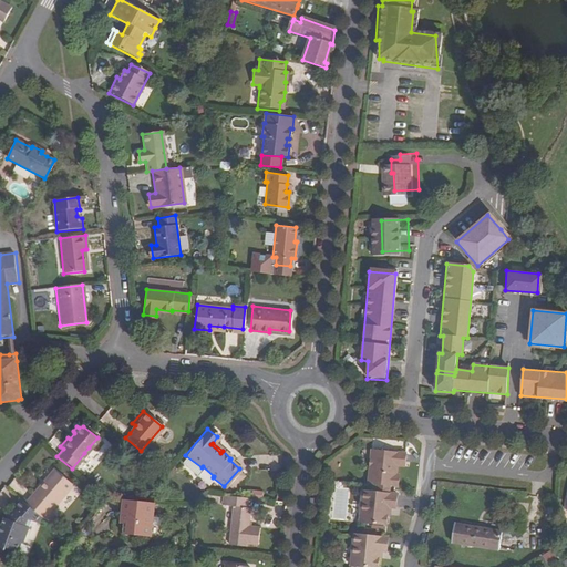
[(400,462),(406,462),(408,453),(373,450),(370,485),(378,485),(392,487),(401,488),(402,475),(399,475),(399,467),(400,462)]
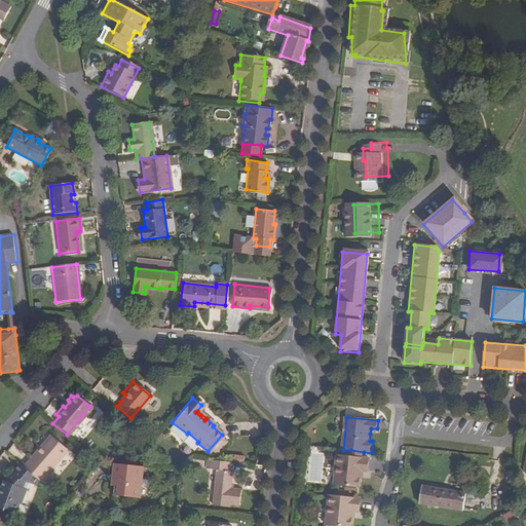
[(41,447),(50,437),(48,435),(39,445),(41,447)]
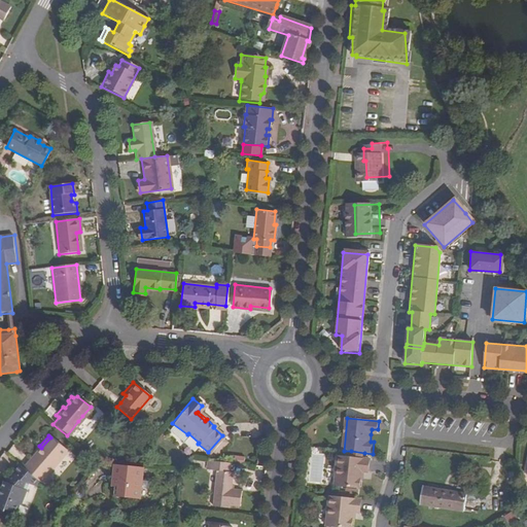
[(22,466),(38,481),(39,482),(66,450),(50,437),(41,448),(39,446),(22,466)]
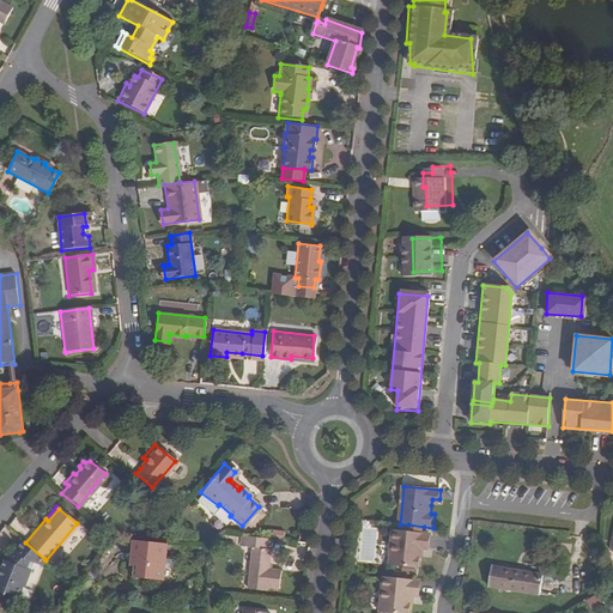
[(430,535),(423,534),(408,533),(395,532),(390,565),(419,569),(420,557),(422,550),(425,550),(429,551),(430,535)]
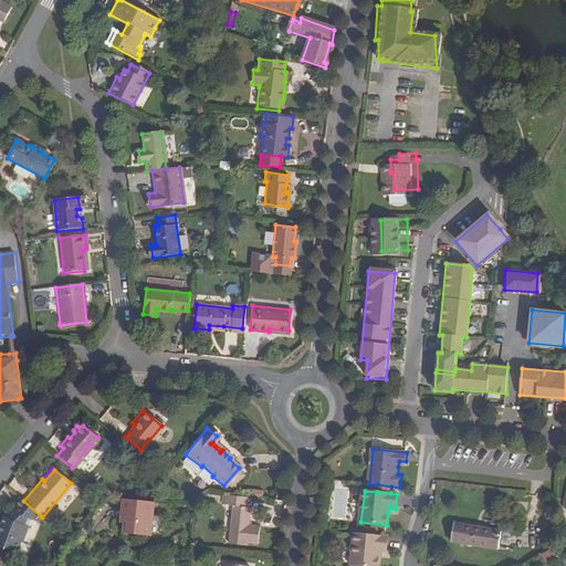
[(228,523),(226,541),(226,542),(243,543),(243,540),(254,541),(257,524),(245,522),(248,505),(244,504),(245,496),(224,494),(222,503),(230,504),(228,523)]
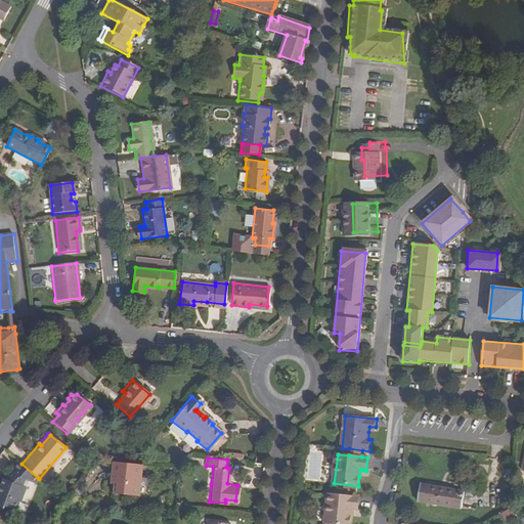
[(17,494),(20,495),(23,495),(27,480),(33,481),(38,478),(22,464),(17,461),(12,467),(13,470),(14,473),(6,479),(4,478),(3,478),(0,485),(0,504),(4,507),(5,504),(14,505),(17,494)]
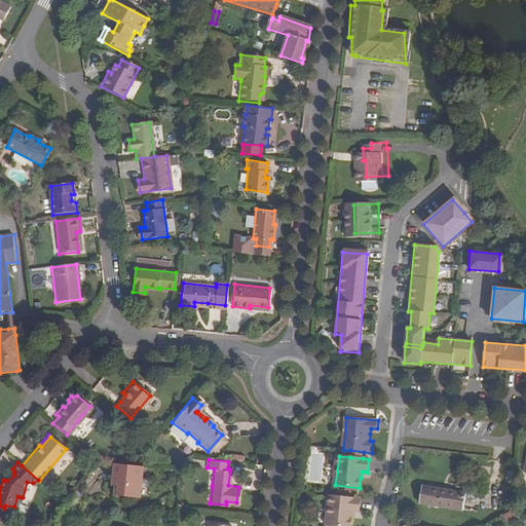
[(138,497),(140,466),(125,464),(112,462),(111,476),(113,477),(112,495),(138,497)]
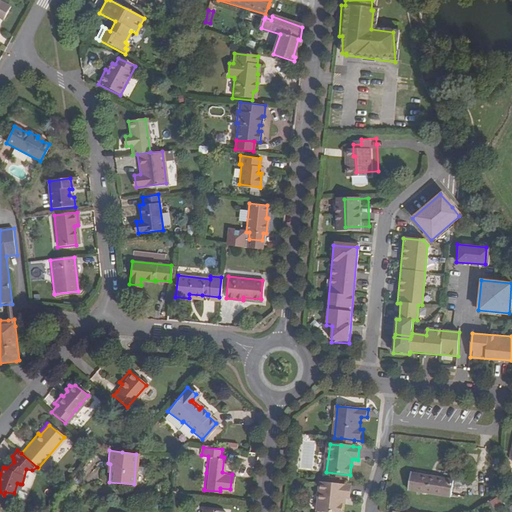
[(208,456),(201,455),(199,473),(206,473),(208,456)]
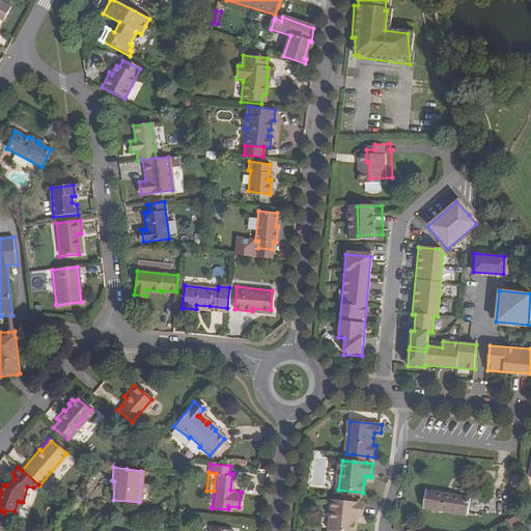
[(14,476),(4,484),(6,485),(15,479),(14,476)]
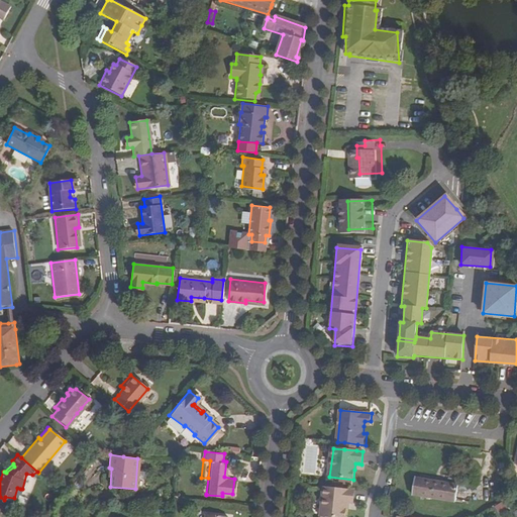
[(457,486),(415,479),(412,495),(454,503),(457,486)]
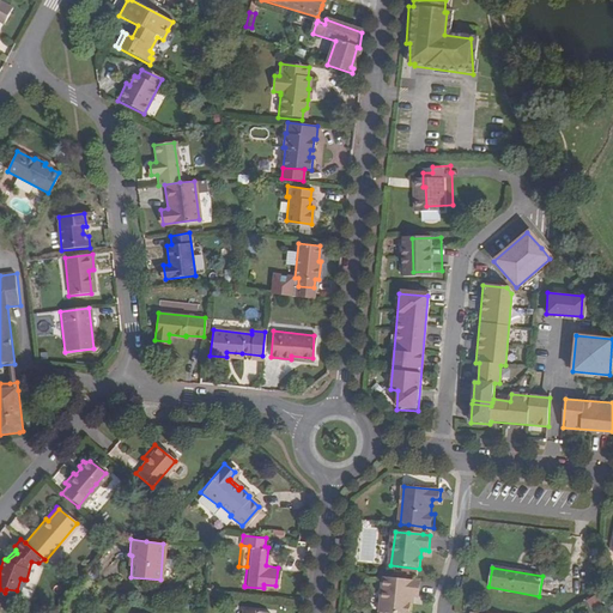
[(422,582),(386,578),(382,612),(388,612),(410,612),(411,605),(412,596),(416,598),(419,598),(422,582)]
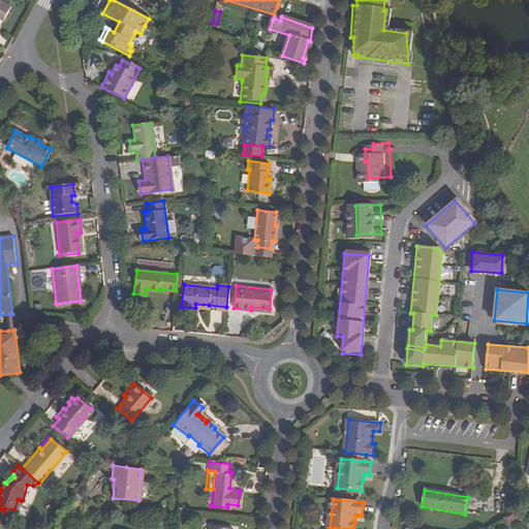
[(519,512),(509,518),(512,524),(522,519),(519,512)]
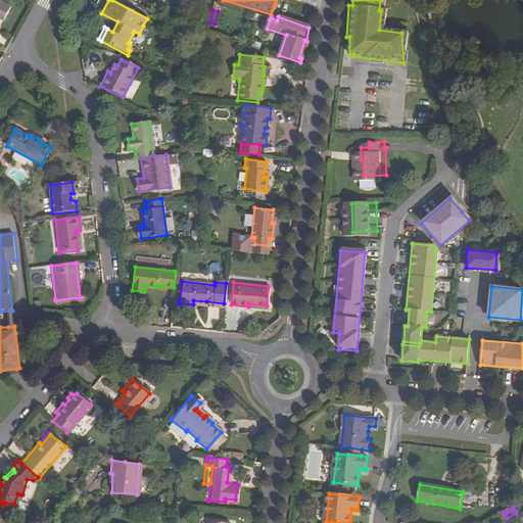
All buildings are outlined.
